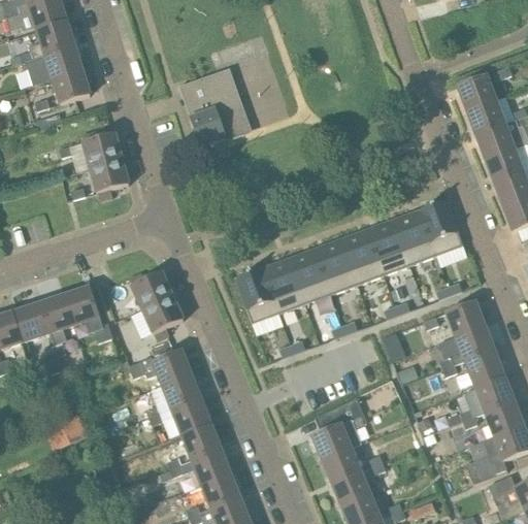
[(35,27),(65,17),(59,0),(30,0),(4,8),(0,9),(0,19),(6,17),(8,23),(10,30),(22,26),(23,30),(35,27)]
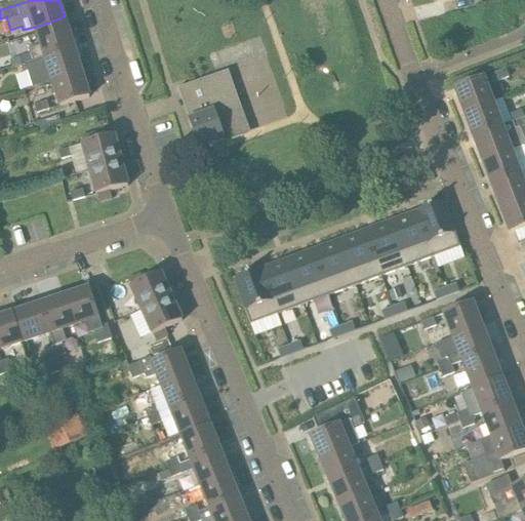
[(4,0),(1,1),(2,2),(0,2),(0,9),(4,8),(30,0),(4,0)]
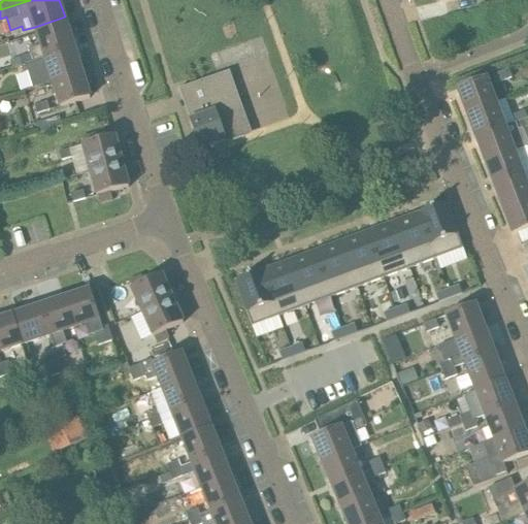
[(73,44),(66,21),(36,30),(40,42),(29,45),(31,50),(20,54),(20,55),(10,57),(11,61),(12,64),(22,61),(73,44)]
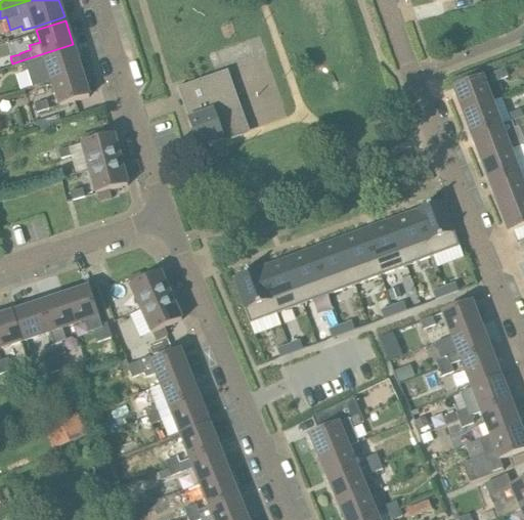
[(81,68),(73,44),(22,60),(24,68),(30,66),(35,83),(51,78),(81,68)]
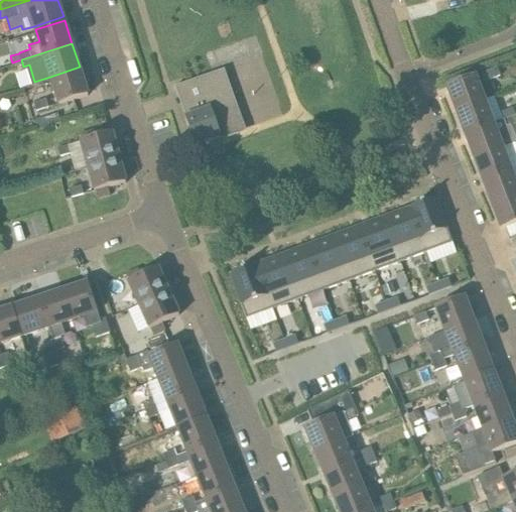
[(488,77),(500,73),(497,65),(485,69),(488,77)]
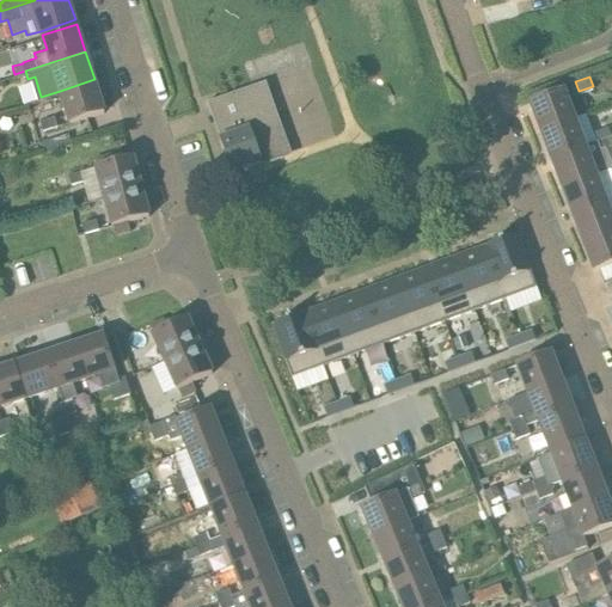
[(95,79),(60,91),(68,120),(104,109),(95,79)]
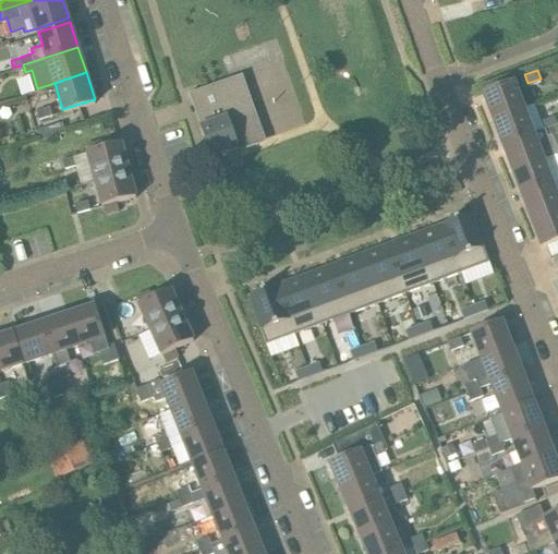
[(493,117),(522,105),(512,79),(483,91),(493,117)]
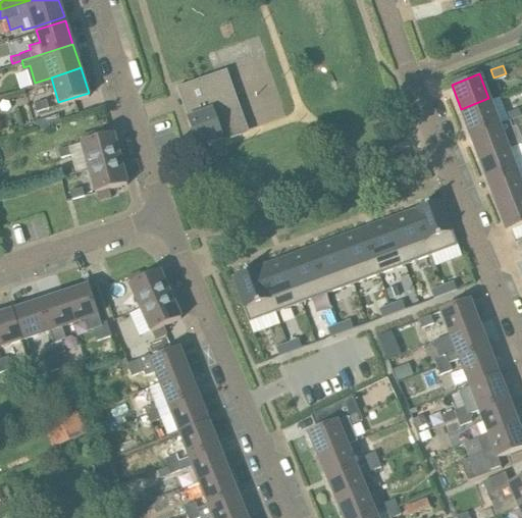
[(201,75),(175,85),(197,145),(222,136),(221,132),(245,123),(227,76),(204,85),(201,75)]
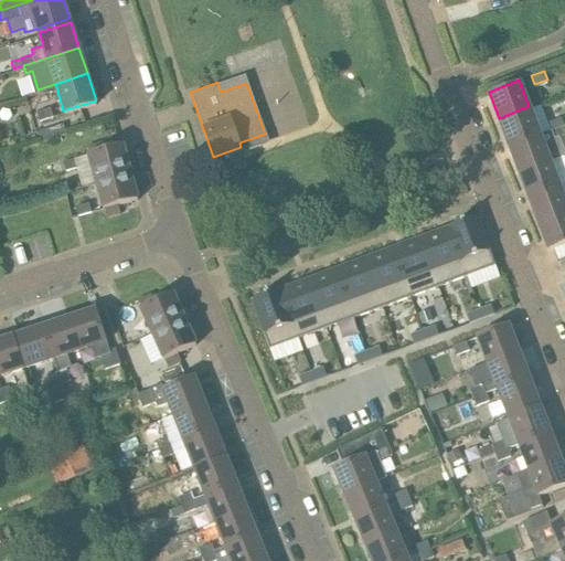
[(40,118),(53,114),(50,105),(36,109),(40,118)]
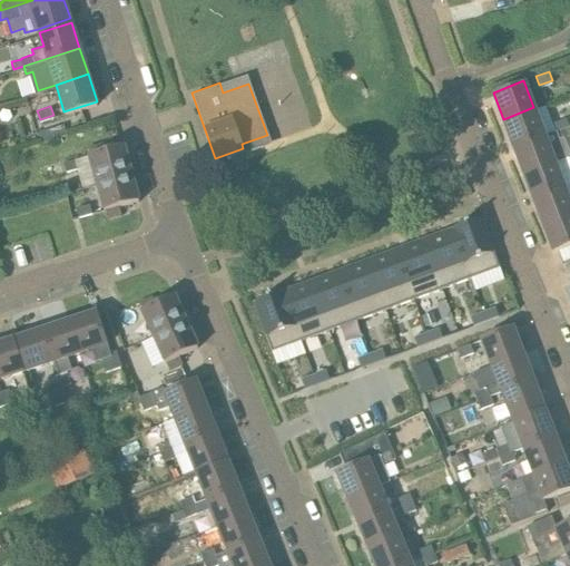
[(513,145),(543,133),(533,107),(503,119),(513,145)]
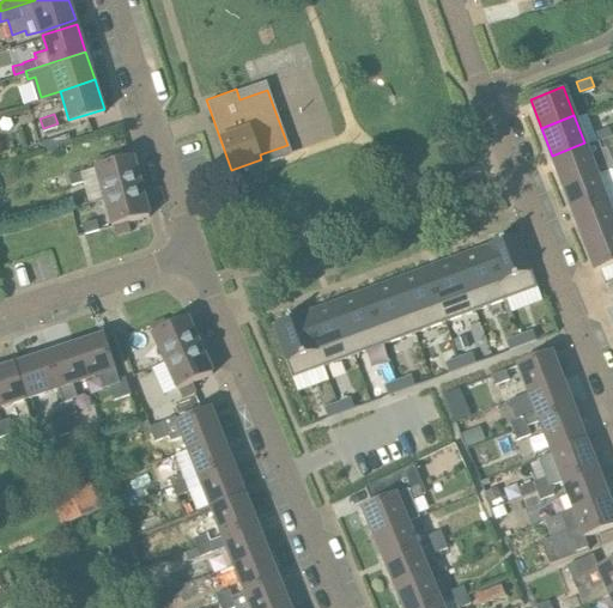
[(596,139),(612,133),(608,125),(593,131),(596,139)]
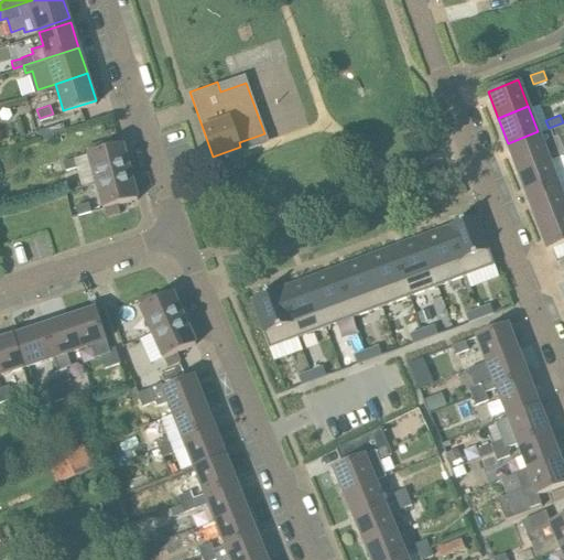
[(54,136),(66,131),(63,121),(51,125),(54,136)]
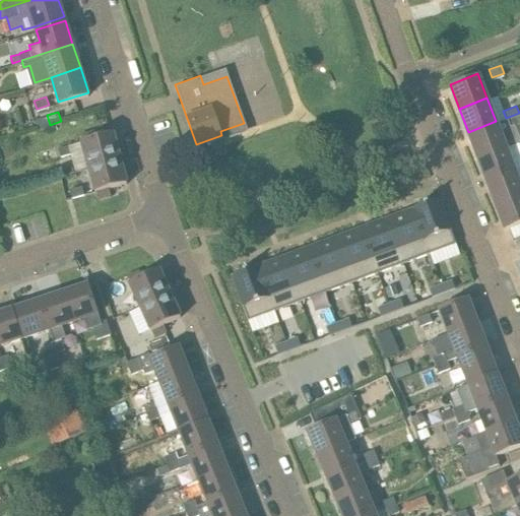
[(477,155),(506,144),(519,138),(519,136),(515,124),(519,121),(519,116),(519,113),(506,118),(496,122),(496,121),(468,132),(477,155)]
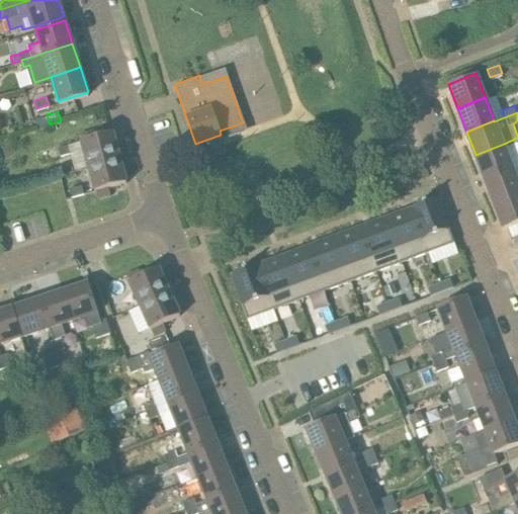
[(80,140),(83,153),(86,164),(119,155),(116,144),(113,131),(95,136),(93,127),(80,132),(83,139),(80,140)]
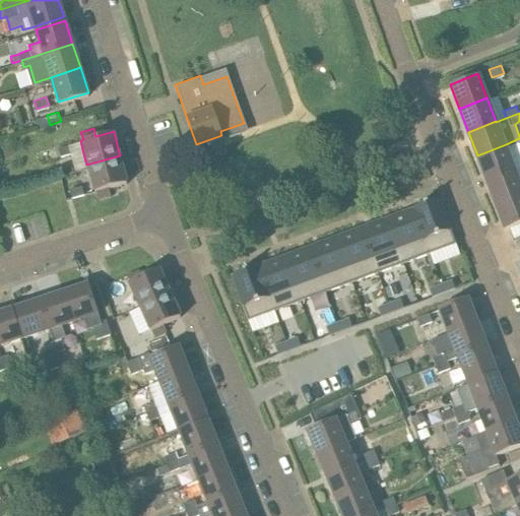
[(60,154),(73,151),(71,143),(58,146),(60,154)]
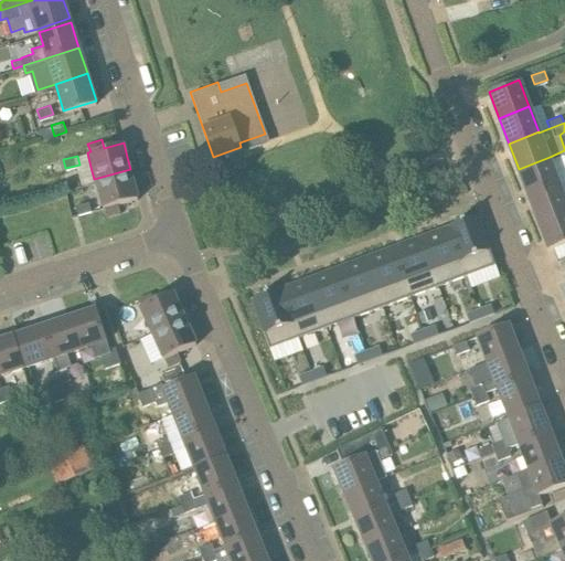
[(529,194),(560,182),(550,157),(519,169),(529,194)]
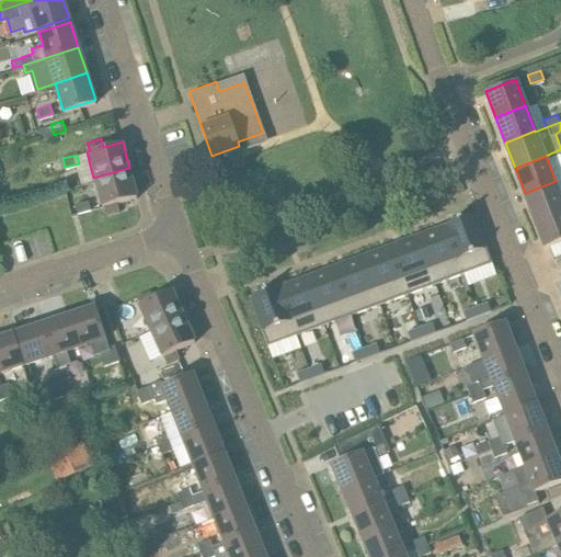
[(137,195),(134,181),(129,168),(93,178),(98,191),(101,205),(103,205),(105,213),(119,208),(117,201),(137,195)]
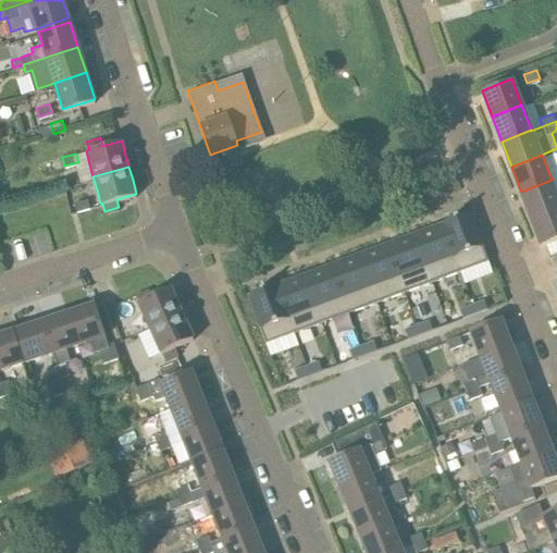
[(531,217),(556,207),(556,194),(552,180),(521,192),(531,217)]
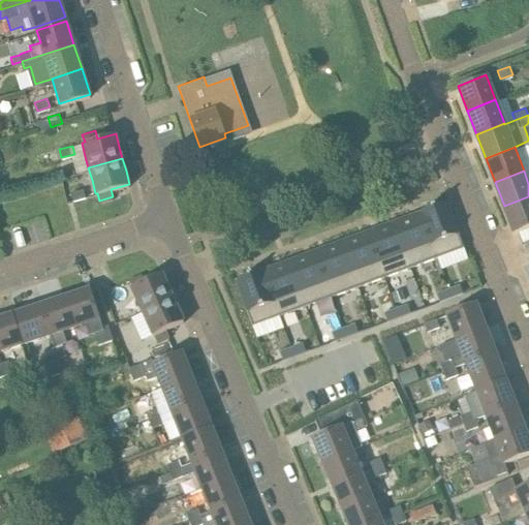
[(73,199),(86,195),(84,187),(71,190),(73,199)]
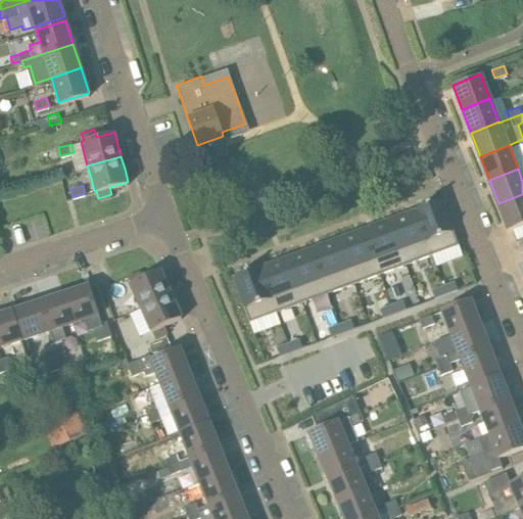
[(522,194),(498,203),(508,229),(522,223),(522,194)]
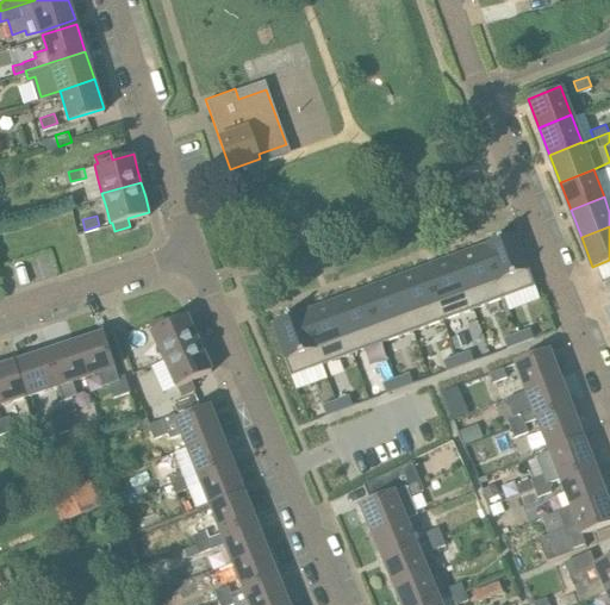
[(515,230),(484,242),(504,295),(535,284),(535,282),(516,231),(515,230)]
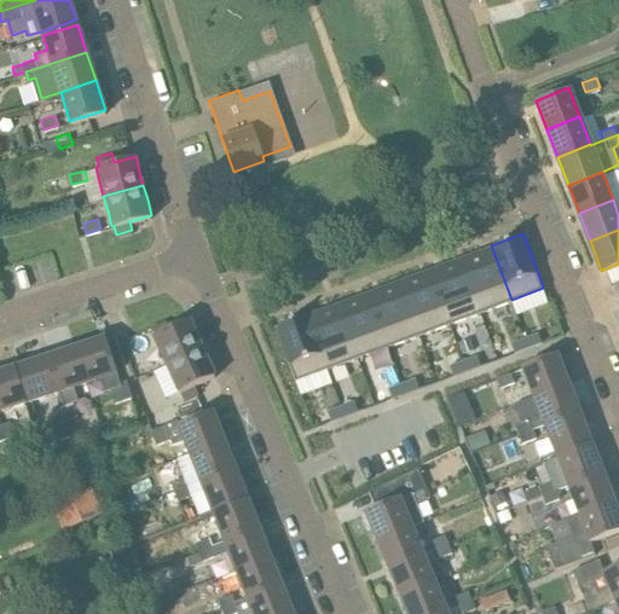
[(480,311),(512,300),(491,245),(461,256),(480,311)]
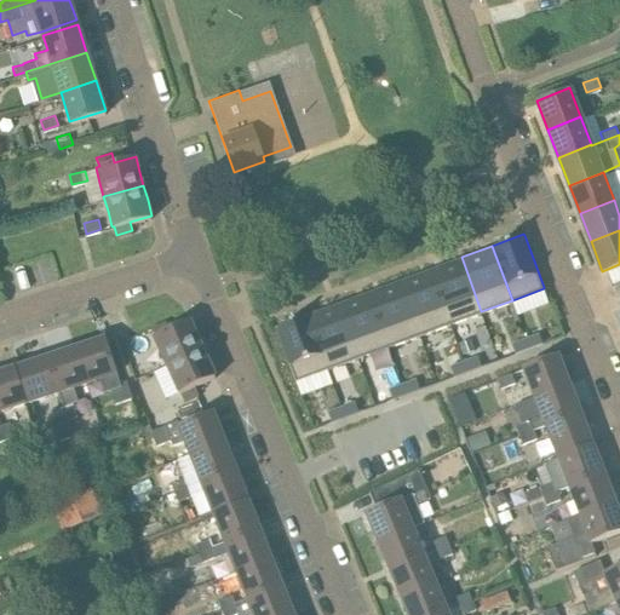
[(430,268),(451,322),(481,311),(461,257),(430,268)]
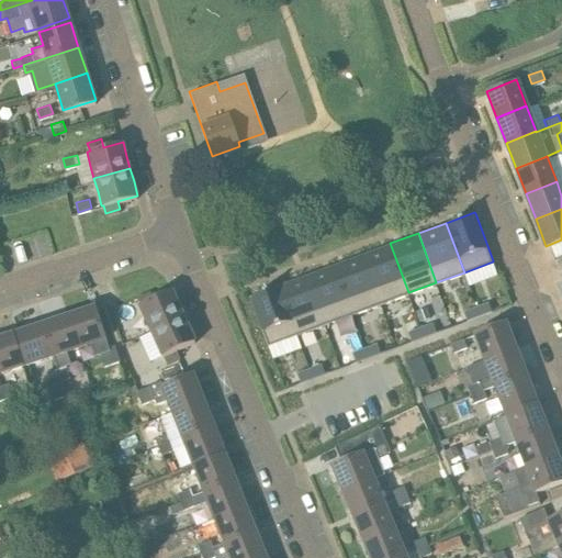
[(362,254),(381,303),(408,292),(390,243),(362,254)]
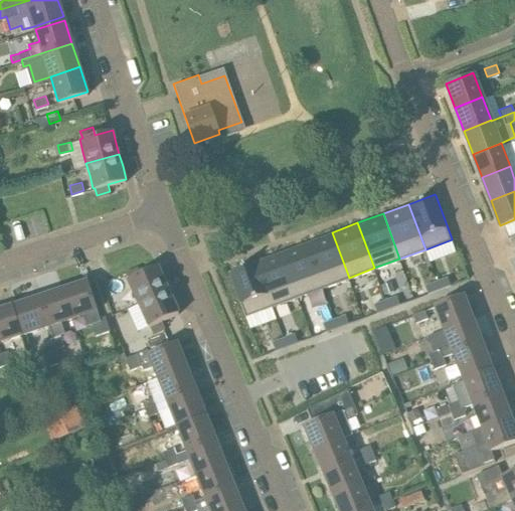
[(307,241),(323,287),(349,278),(332,232),(307,241)]
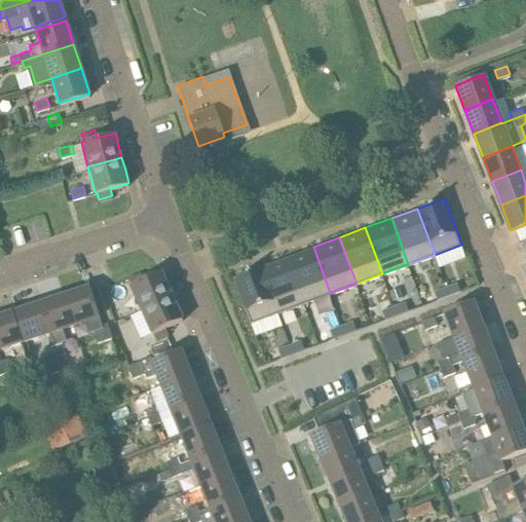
[(287,256),(304,302),(330,293),(313,247),(287,256)]
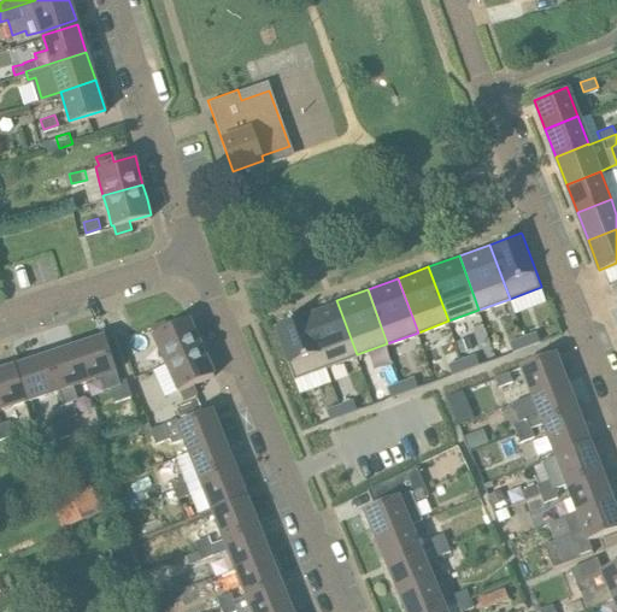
[(327,366),(357,354),(336,300),(306,312),(327,366)]
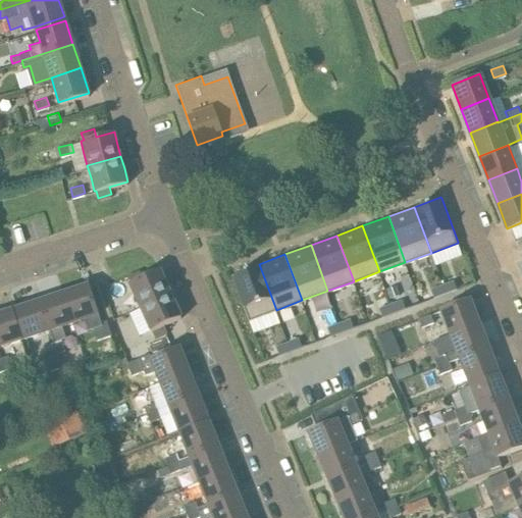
[(232,273),(249,319),(276,310),(259,264),(232,273)]
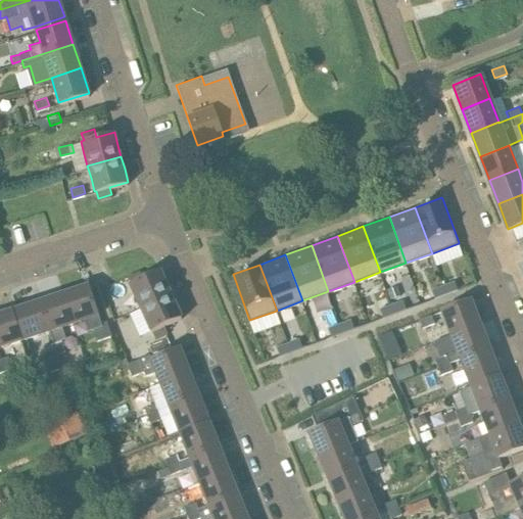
[(140,307),(171,292),(160,269),(146,275),(143,268),(131,273),(134,280),(129,282),(140,307)]
